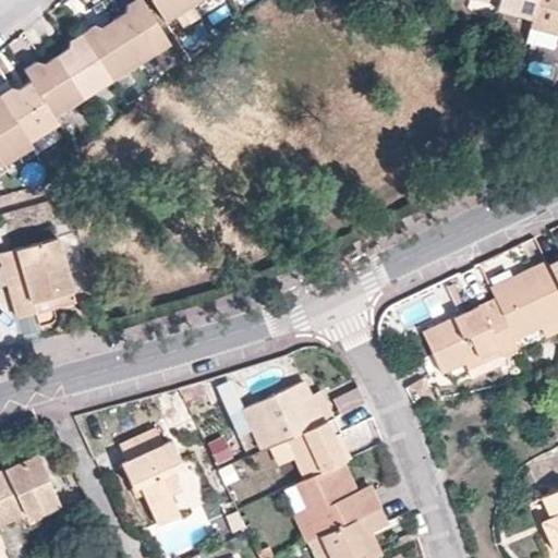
[(135,57),(161,40),(155,28),(135,0),(123,0),(122,1),(119,12),(111,16),(116,25),(135,57)]
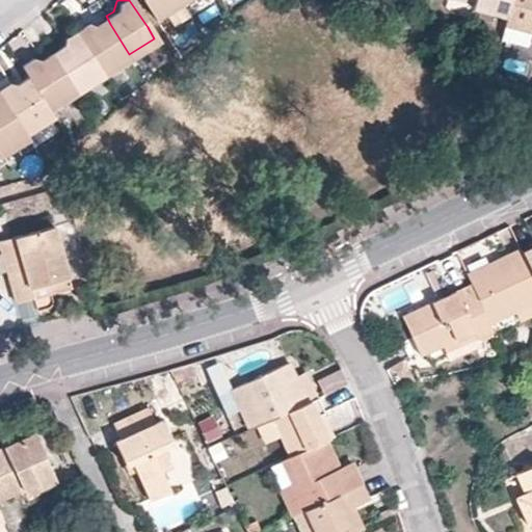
[(148,0),(157,16),(181,0),(148,0)]
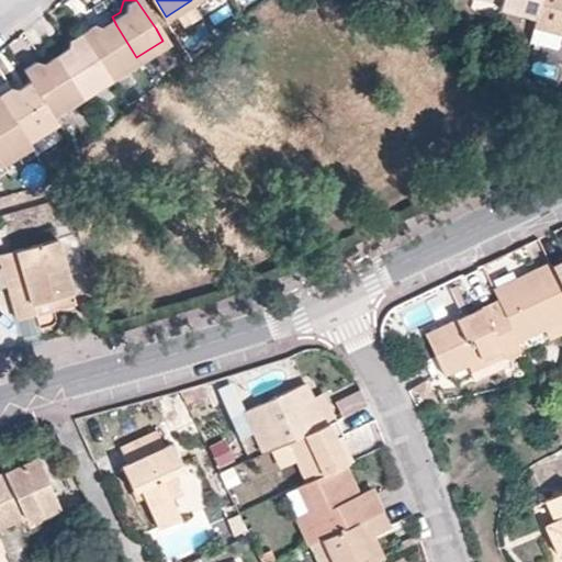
[(498,0),(498,1),(498,6),(535,15),(539,0),(498,0)]
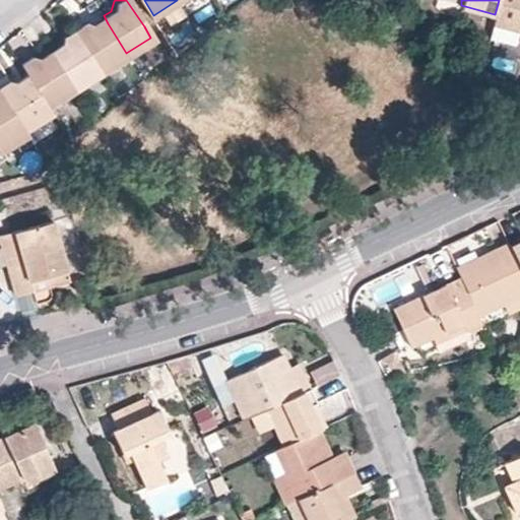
[(519,0),(499,0),(495,14),(493,23),(519,30),(519,0)]
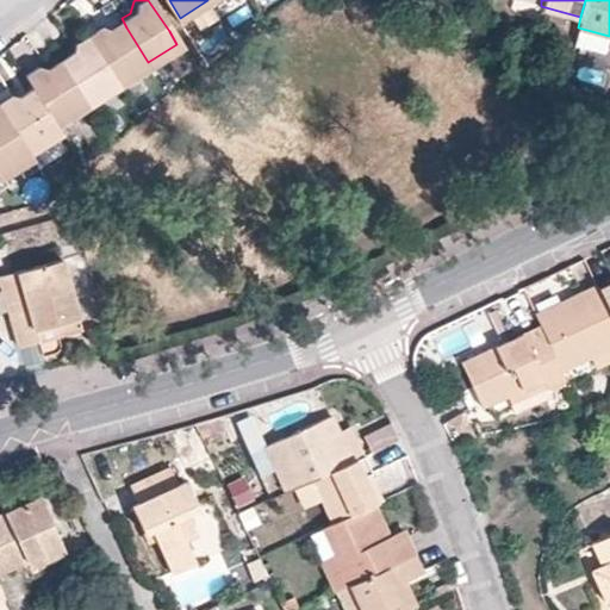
[(100,23),(86,31),(117,80),(148,62),(126,27),(119,32),(113,24),(100,23)]
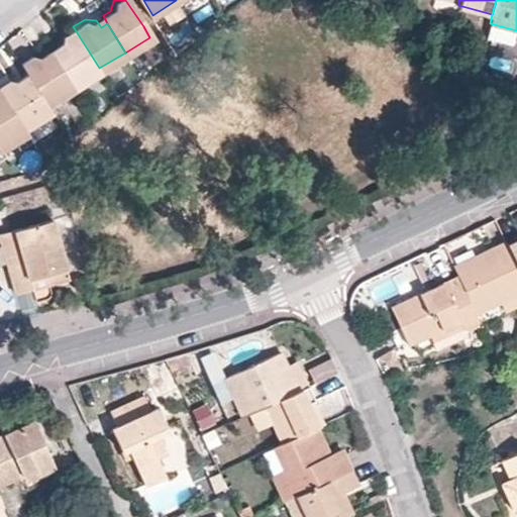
[(99,68),(73,26),(62,33),(58,44),(50,49),(56,58),(74,86),(99,68)]
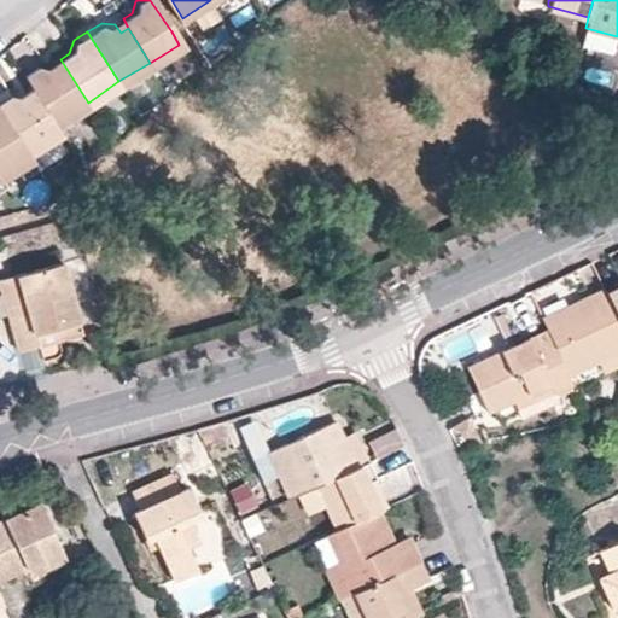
[(56,123),(88,103),(66,69),(57,73),(52,64),(36,65),(23,73),(40,99),(56,123)]
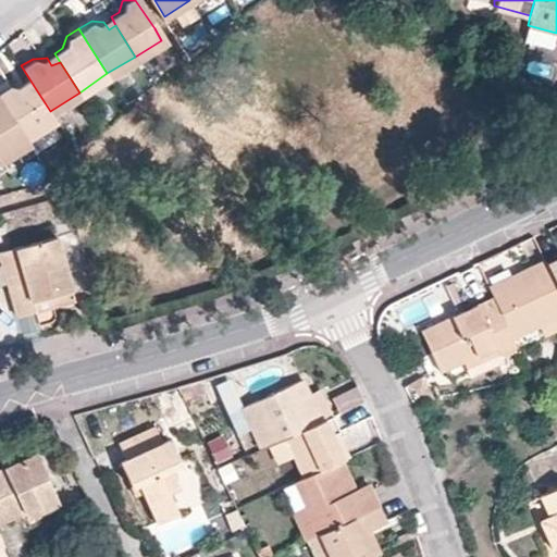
[(0,90),(11,85),(7,78),(0,82),(0,90)]
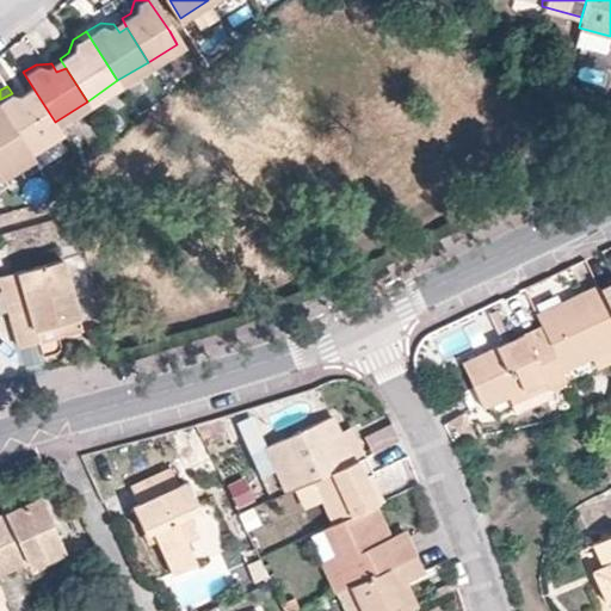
[(12,93),(0,99),(0,104),(28,148),(59,128),(55,122),(39,98),(31,104),(22,93),(12,93)]
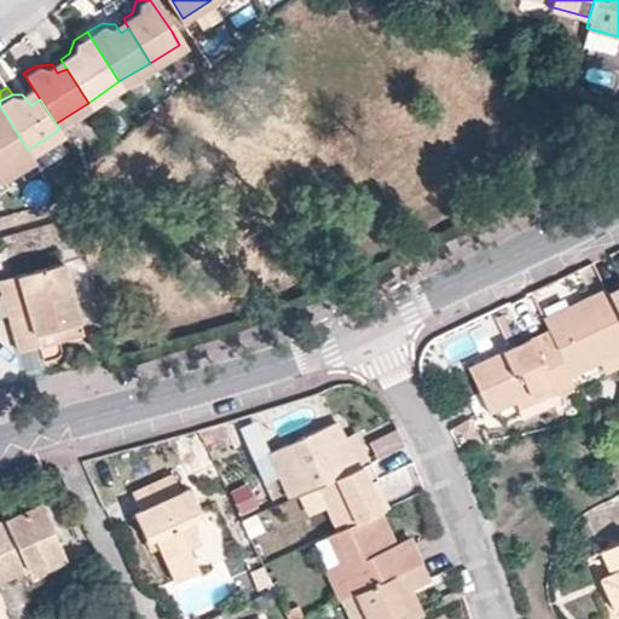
[(29,154),(28,150),(0,105),(0,172),(15,163),(29,154)]
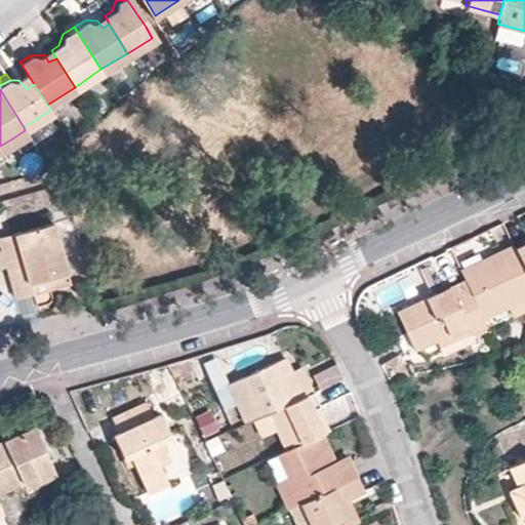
[(12,138),(16,146),(30,138),(25,130),(12,138)]
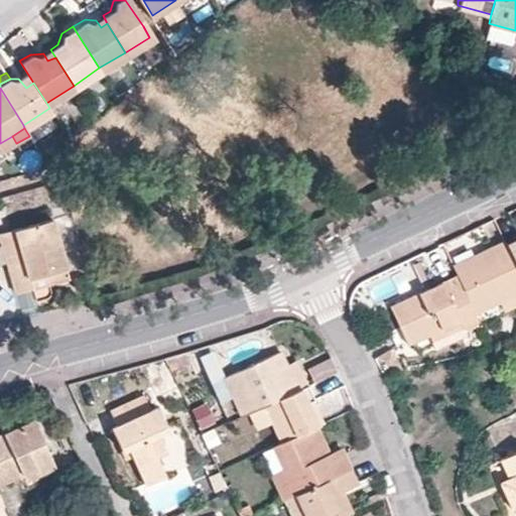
[(33,287),(31,276),(67,265),(52,216),(1,231),(17,290),(33,287)]
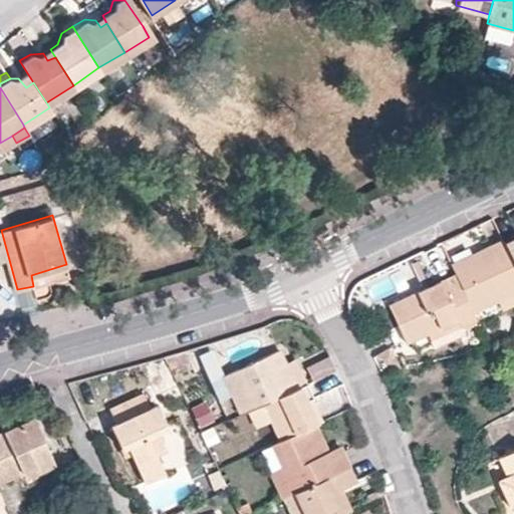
[(513,239),(504,244),(513,266),(513,239)]
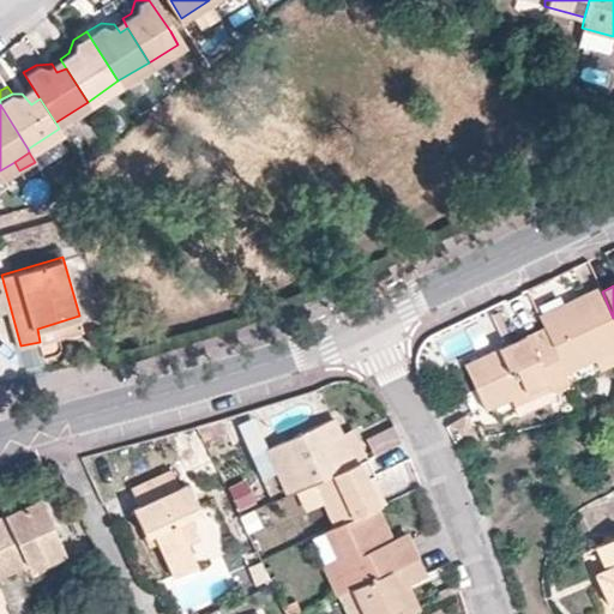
[(613,318),(602,292),(601,289),(539,318),(543,327),(564,372),(613,348),(613,318)]
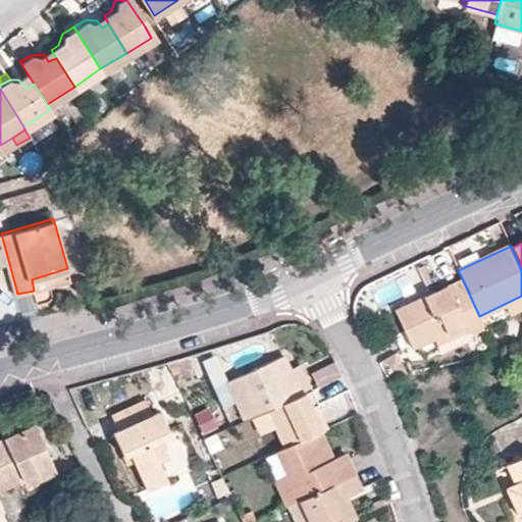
[(462,278),(394,312),(411,349),(432,338),(440,355),(472,340),(468,331),(483,323),(479,316),(462,278)]
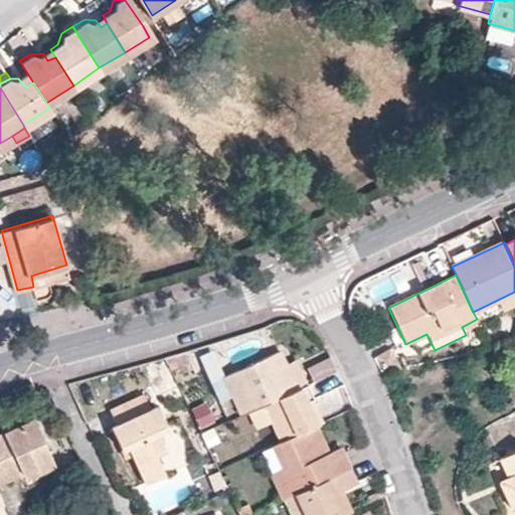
[(477,319),(478,321),(514,303),(514,292),(473,312),(477,319)]
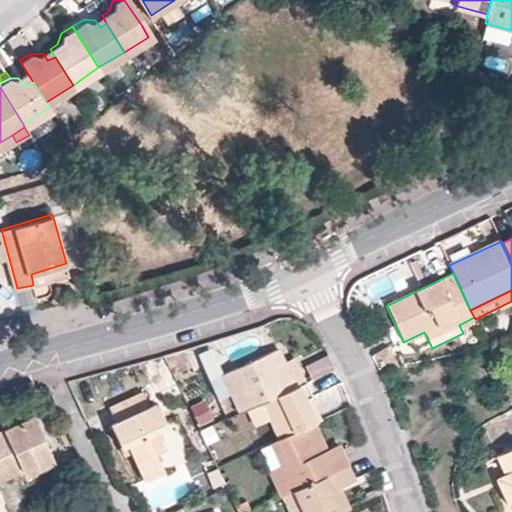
[(284,364),(276,347),(221,373),(239,412),(260,403),(295,387),(284,364)]
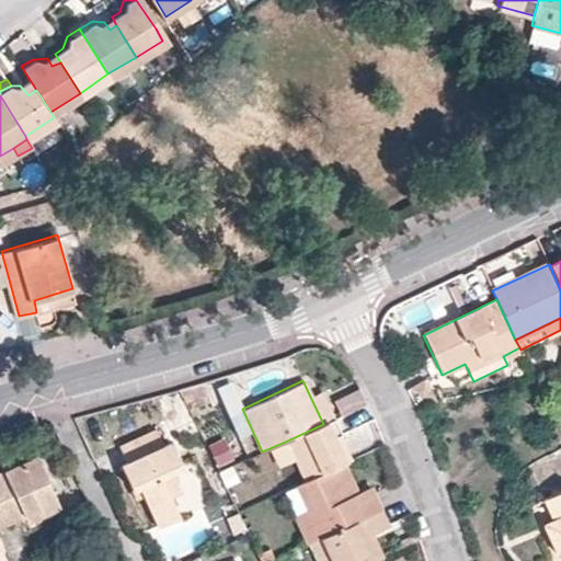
[(357,390),(338,399),(343,412),(364,402),(357,390)]
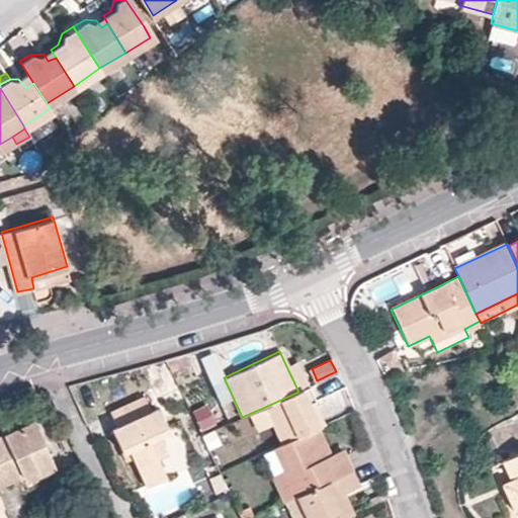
[(298,392),(310,386),(299,363),(287,368),(298,392)]
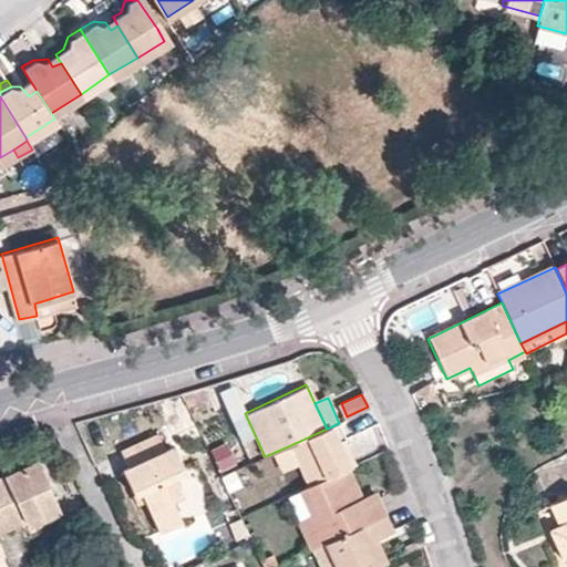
[(339,423),(327,429),(288,446),(307,487),(348,468),(351,467),(339,441),(346,439),(339,423)]
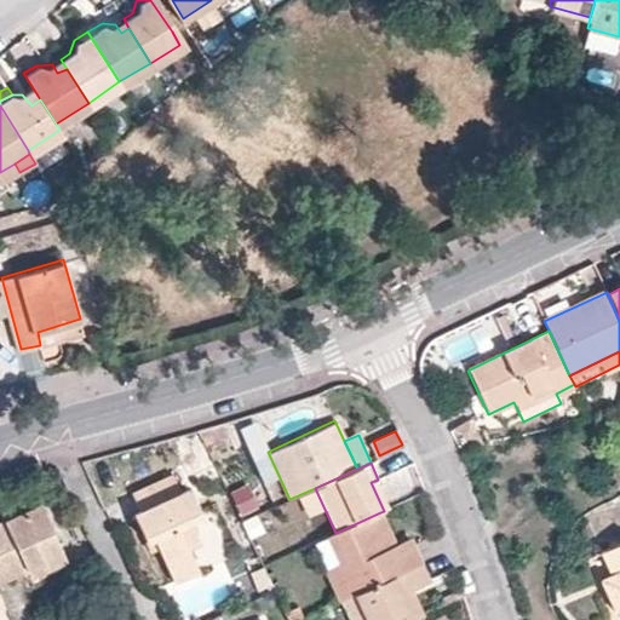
[(189,549),(178,524),(189,520),(200,515),(188,488),(181,492),(172,475),(132,494),(139,511),(133,514),(145,540),(154,537),(159,549),(174,581),(199,572),(189,549)]
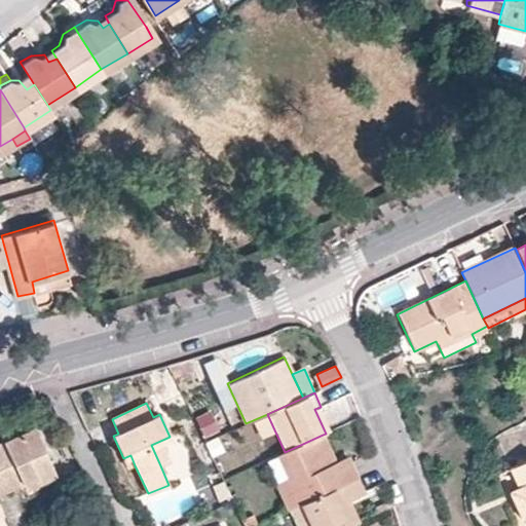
[(213,409),(197,413),(210,456),(225,451),(213,409)]
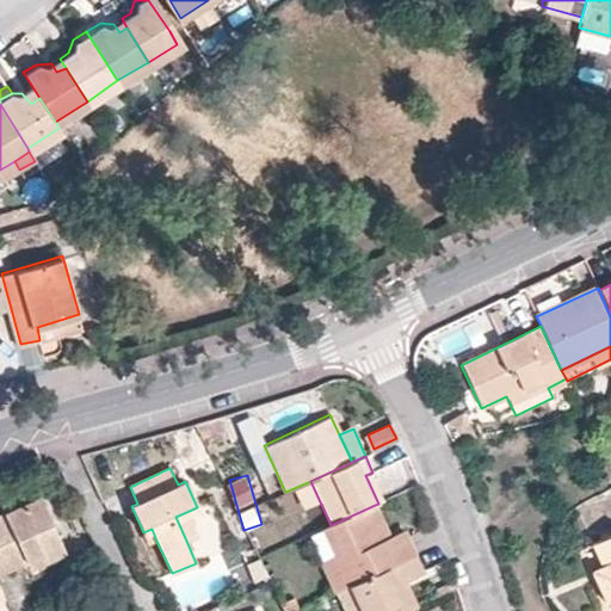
[(0,573),(28,561),(62,544),(41,498),(0,516),(0,573)]
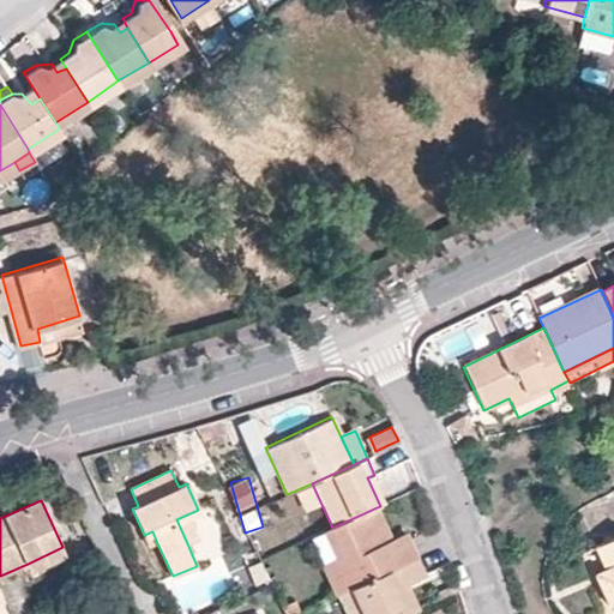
[(377,507),(332,528),(345,555),(338,558),(323,565),(336,595),(353,588),(416,557),(408,540),(393,547),(390,539),(377,507)]
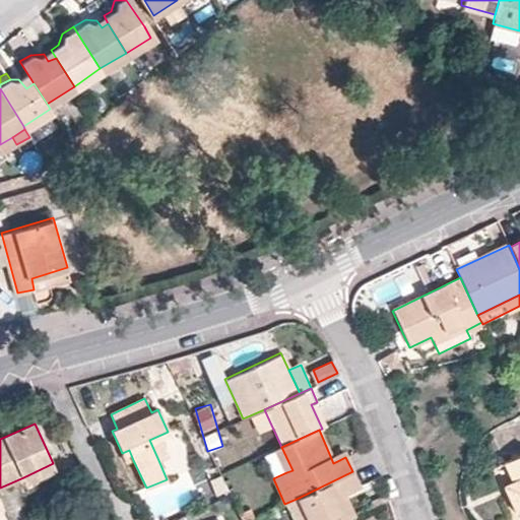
[(158,460),(168,456),(158,436),(149,440),(158,460)]
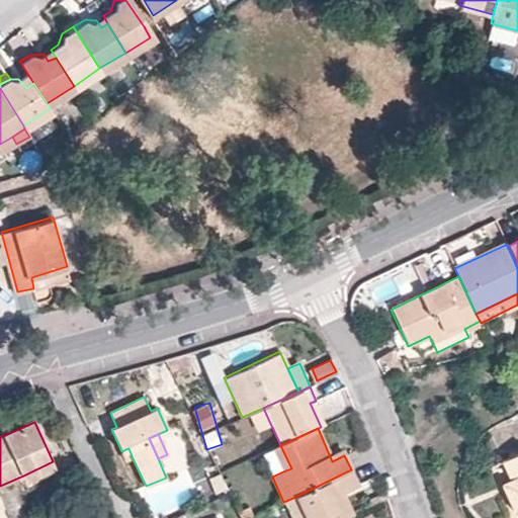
[(285,470),(291,468),(280,445),(274,448),(285,470)]
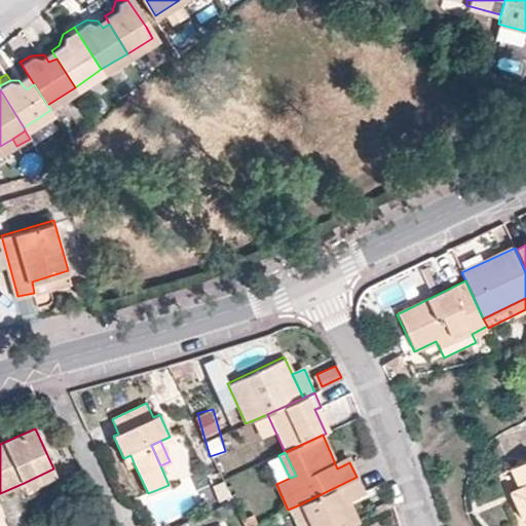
[(130,455),(123,458),(127,468),(135,465),(130,455)]
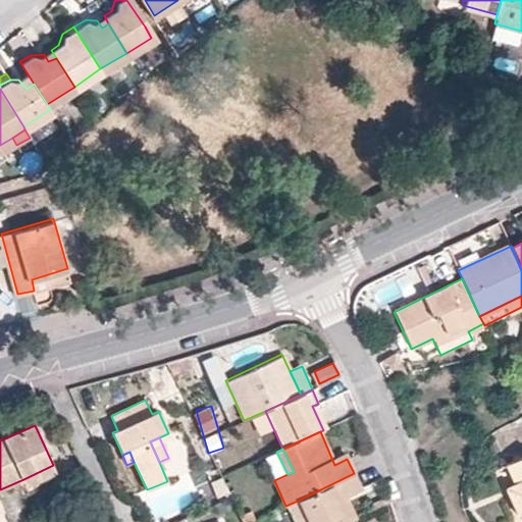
[(331,458),(334,465),(347,459),(344,452),(331,458)]
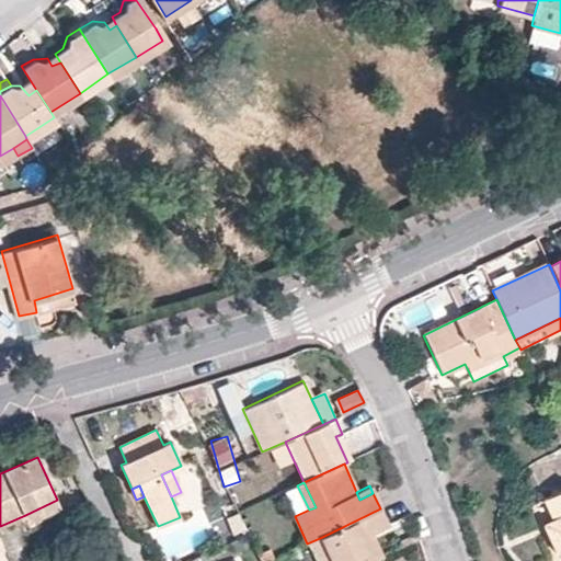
[(560,490),(545,499),(553,518),(557,525),(546,529),(556,553),(560,550),(560,490)]
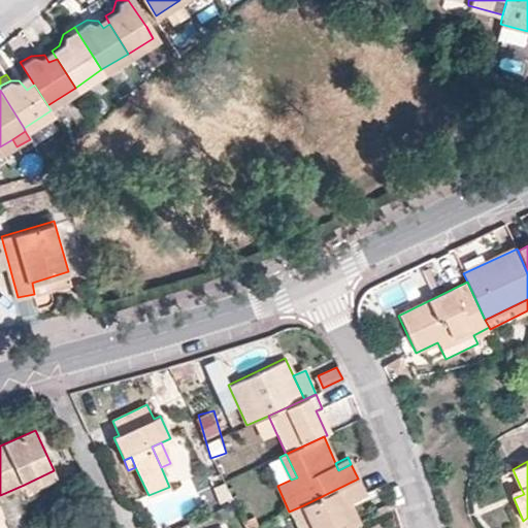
[(57,479),(54,470),(24,485),(27,491),(57,479)]
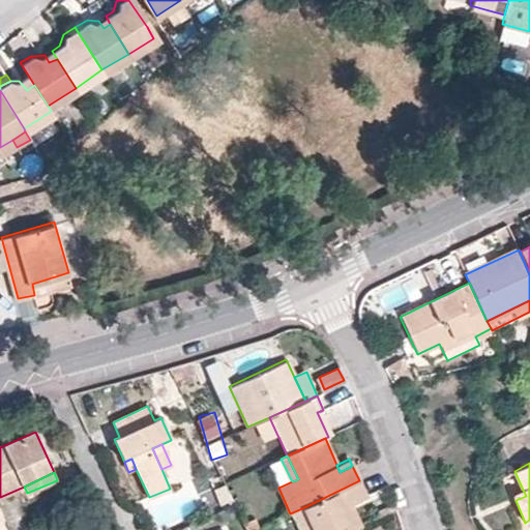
[(315,529),(351,529),(353,529),(345,508),(352,505),(367,499),(359,480),(304,507),(315,529)]
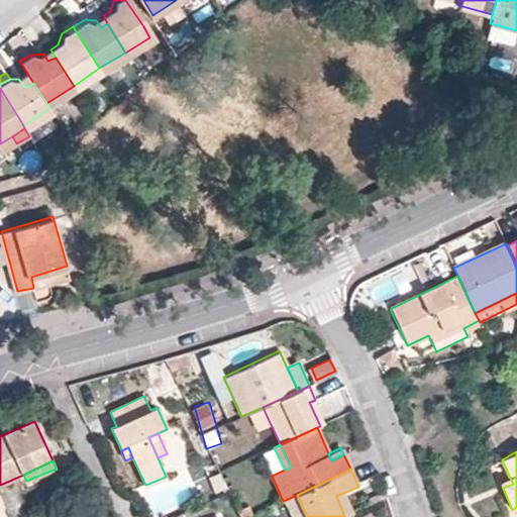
[(501,483),(503,488),(513,484),(510,478),(501,483)]
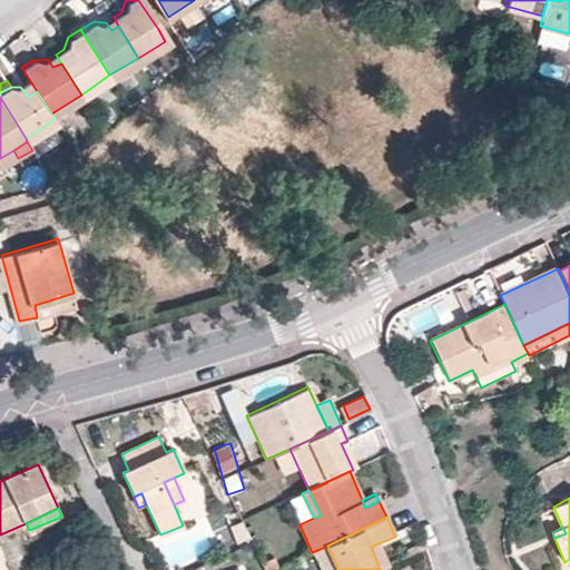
[(379,543),(371,547),(380,569),(389,564),(379,543)]
